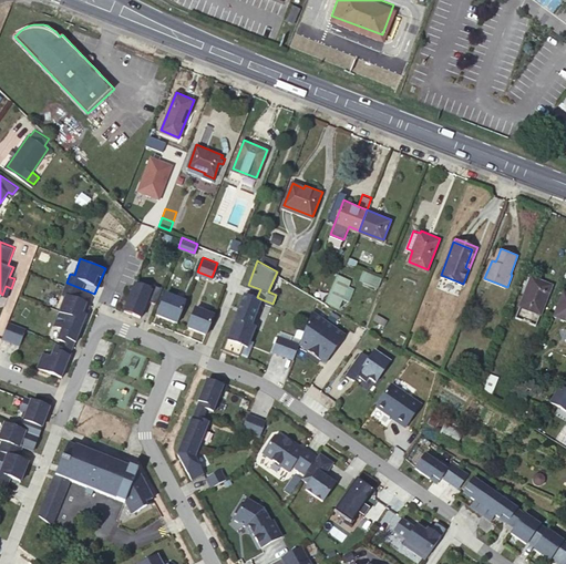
[(370,273),(367,282),(380,287),(383,278),(370,273)]
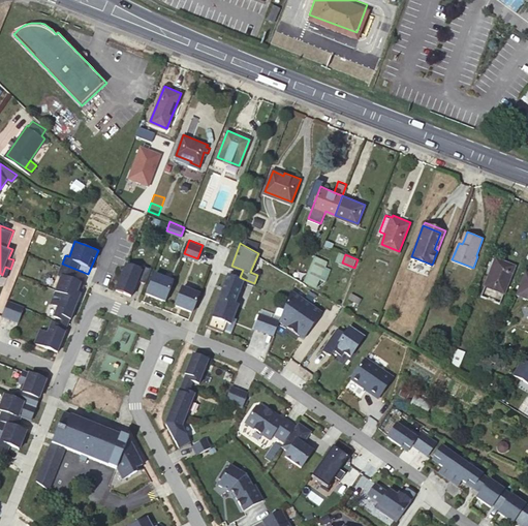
[(324,258),(317,255),(309,275),(316,278),(324,258)]
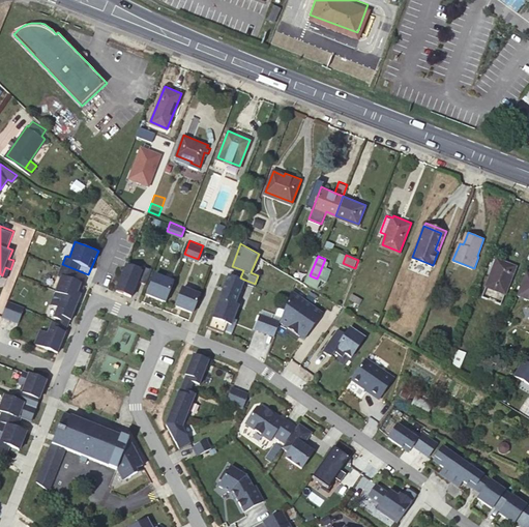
[(517,264),(498,257),(488,284),(506,291),(517,264)]
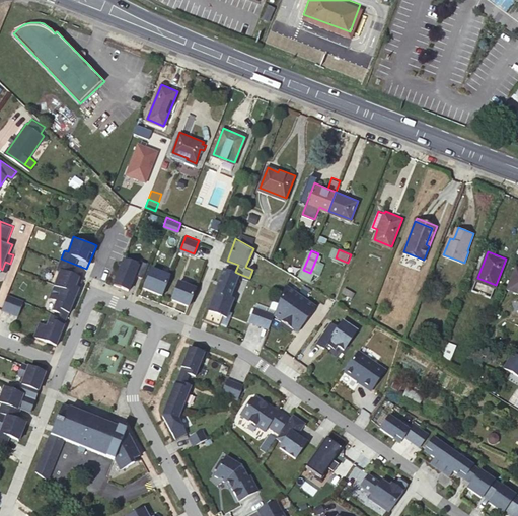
[(86,269),(61,259),(57,268),(61,269),(55,284),(77,293),(86,269)]
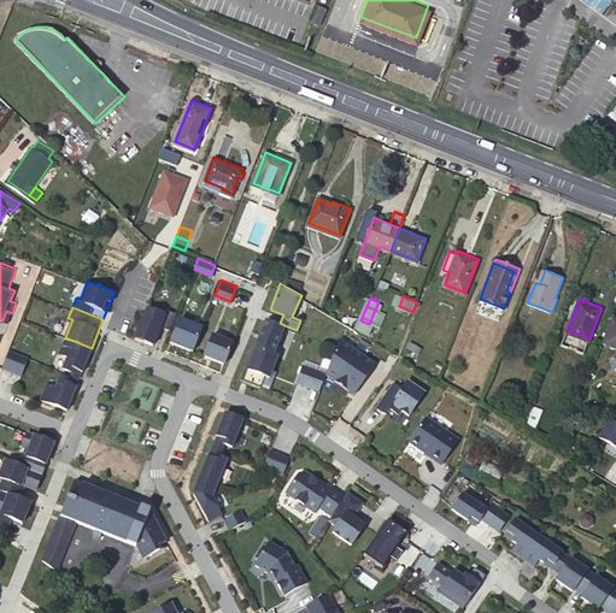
[(165,313),(147,307),(135,336),(153,343),(160,324),(170,329),(177,311),(168,307),(165,313)]
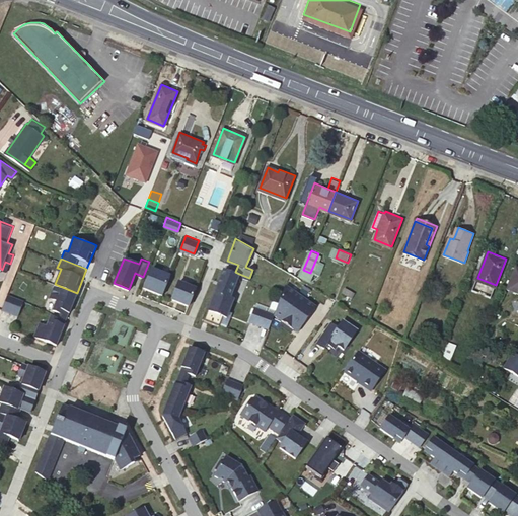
[(517,265),(509,286),(517,290),(517,265)]
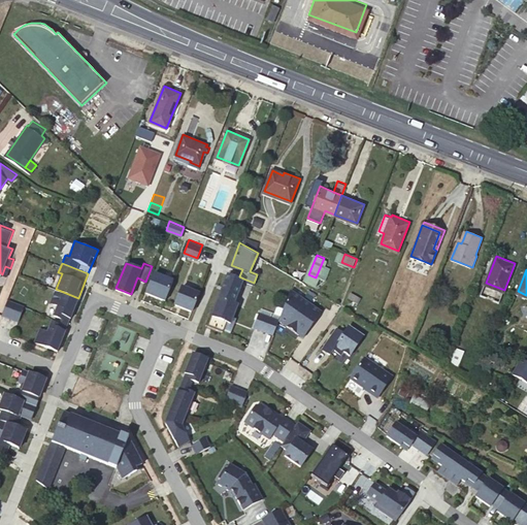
[(155,271),(147,291),(166,299),(173,279),(155,271)]
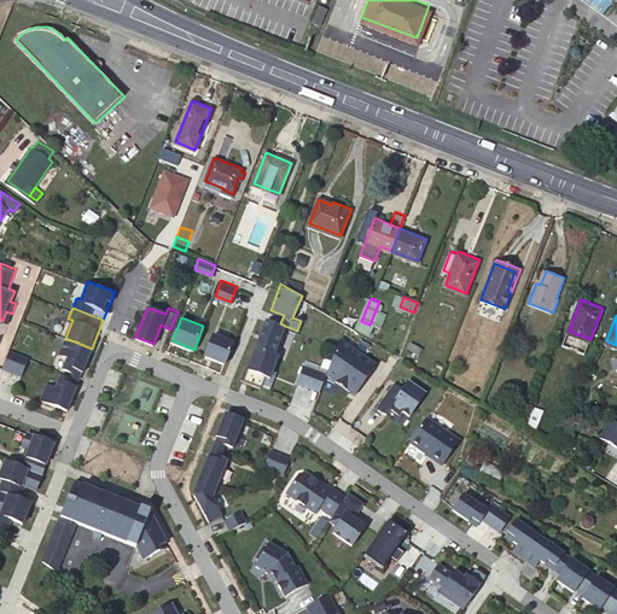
[(256,345),(274,352),(285,326),(280,323),(267,319),(256,345)]
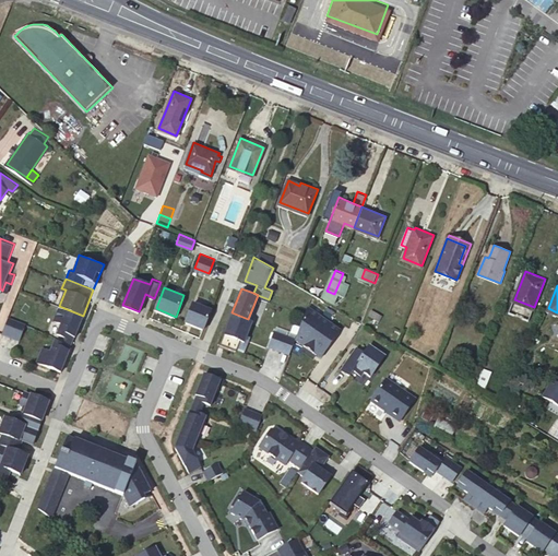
[(211,308),(193,302),(186,320),(203,328),(211,308)]
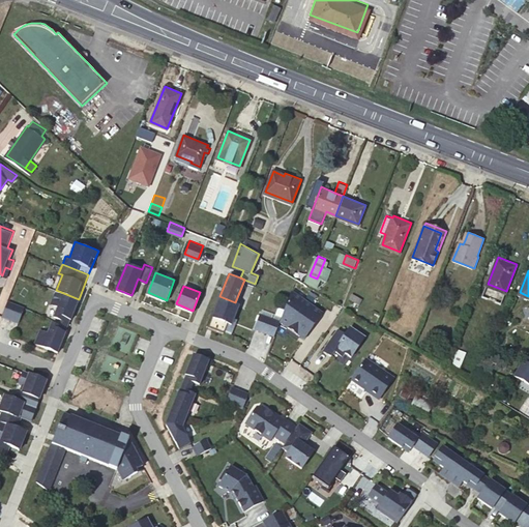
[(79,299),(56,290),(51,302),(58,304),(54,315),(61,318),(62,314),(71,318),(79,299)]
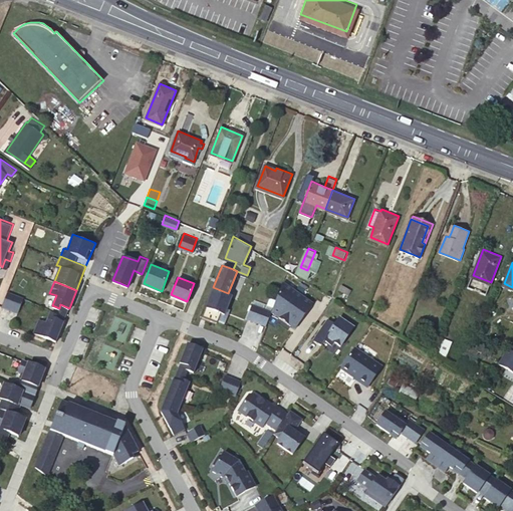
[(283,281),(271,310),(295,326),(297,323),(312,301),(283,281)]
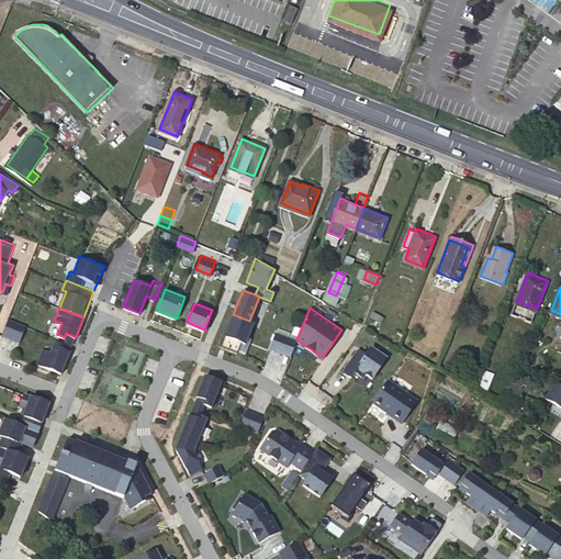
[(221,345),(237,351),(242,341),(246,342),(254,322),(249,321),(233,314),(221,345)]
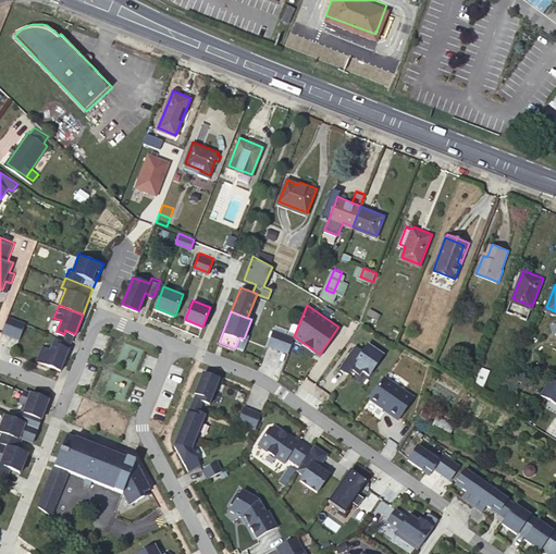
[(11,333),(16,318),(8,315),(2,330),(11,333)]
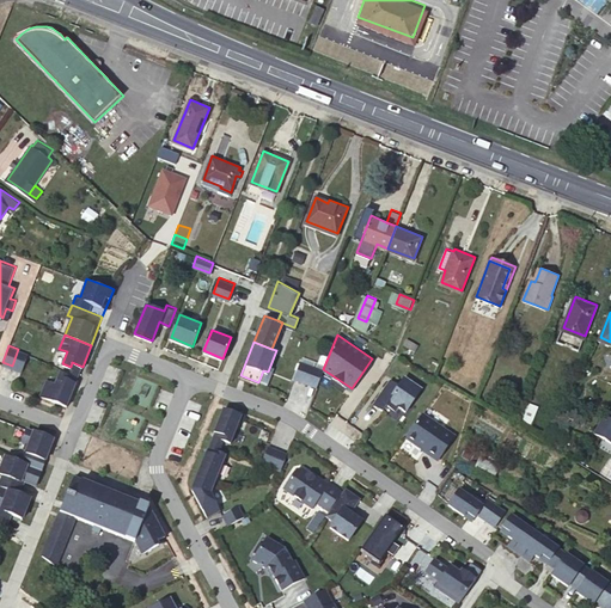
[(29,352),(18,349),(12,366),(22,369),(29,352)]
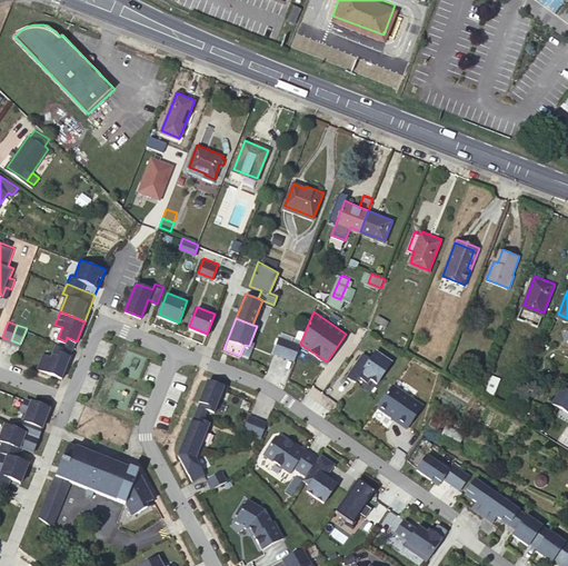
[(273,350),(285,355),(290,339),(280,335),(273,350)]
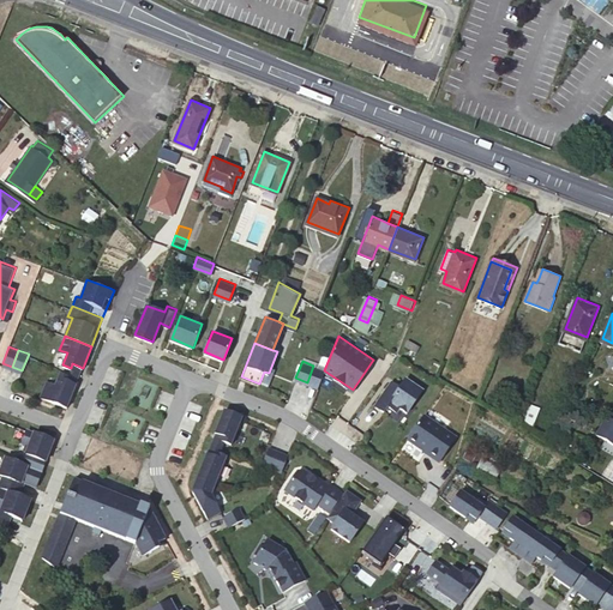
[(313,366),(307,382),(318,387),(324,370),(313,366)]
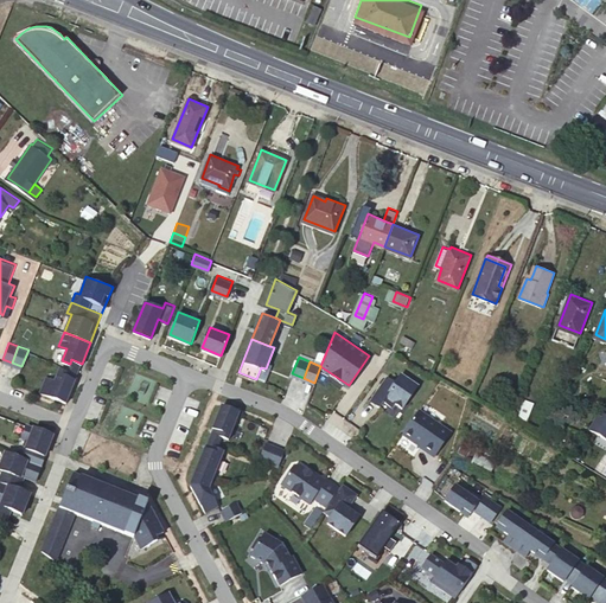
[(46,376),(40,391),(67,402),(76,379),(65,374),(67,371),(65,371),(59,367),(55,379),(46,376)]
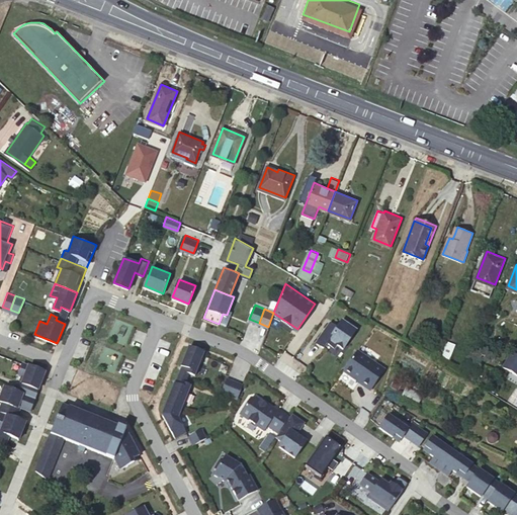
[(356,328),(342,319),(339,323),(342,325),(340,328),(331,321),(317,341),(324,346),(328,341),(335,346),(337,342),(344,347),(356,328)]
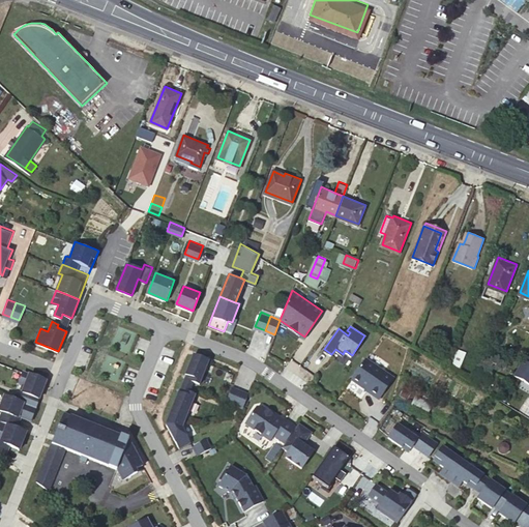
[(457,347),(450,363),(458,367),(464,350),(457,347)]
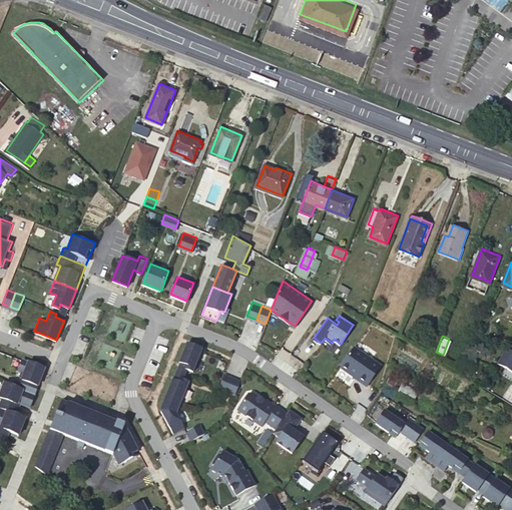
[(186,341),(179,360),(188,364),(186,367),(192,370),(202,347),(186,341)]
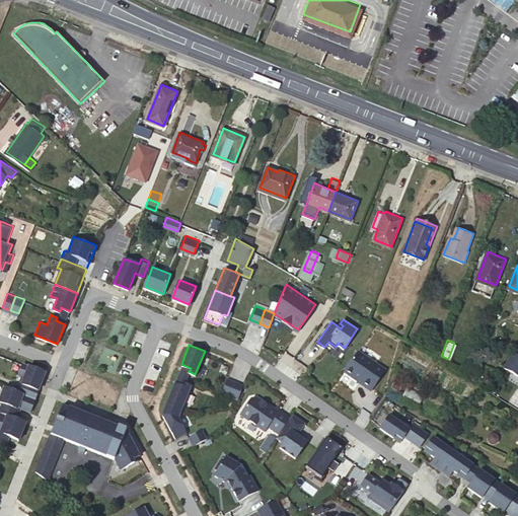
[(360,375),(358,379),(371,389),(386,368),(385,368),(385,369),(359,350),(359,349),(345,370),(346,369),(353,374),(355,374),(356,374),(356,373),(357,373),(360,375)]
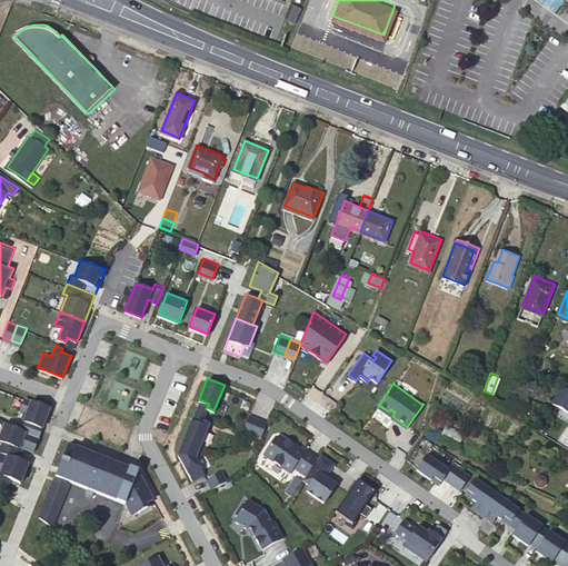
[(550,403),(567,413),(567,387),(561,384),(550,403)]
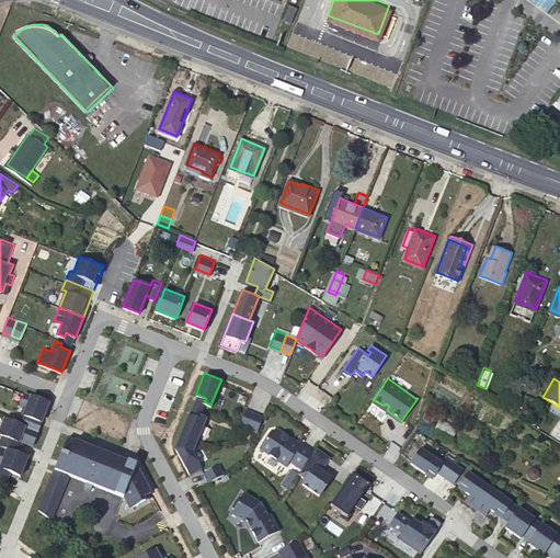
[(48,401),(24,391),(21,399),(23,405),(26,406),(23,412),(21,411),(19,410),(15,420),(37,429),(48,401)]
